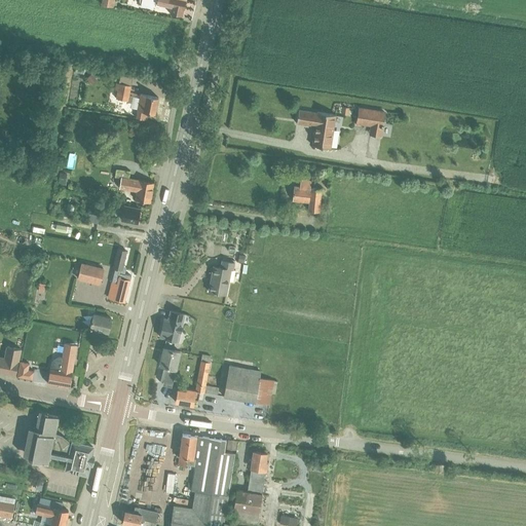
[(154,2),(171,6),(170,13),(181,15),(183,8),(184,9),(185,1),(181,0),(138,0),(138,1),(139,2),(140,3),(140,4),(140,5),(152,7),(154,2)]
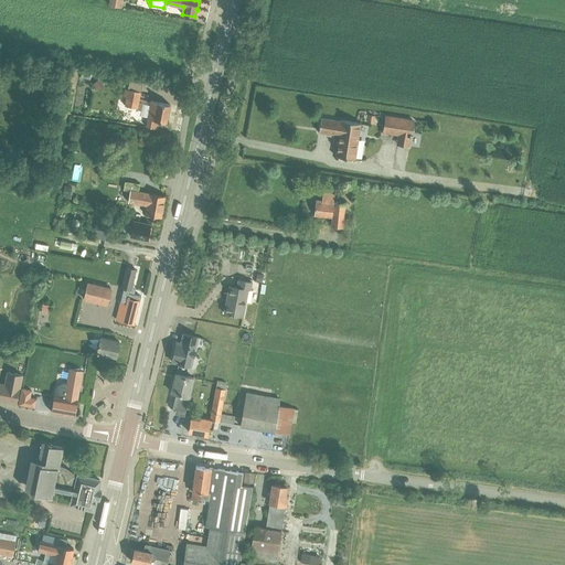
[(98,78),(93,83),(98,89),(104,84),(98,78)]
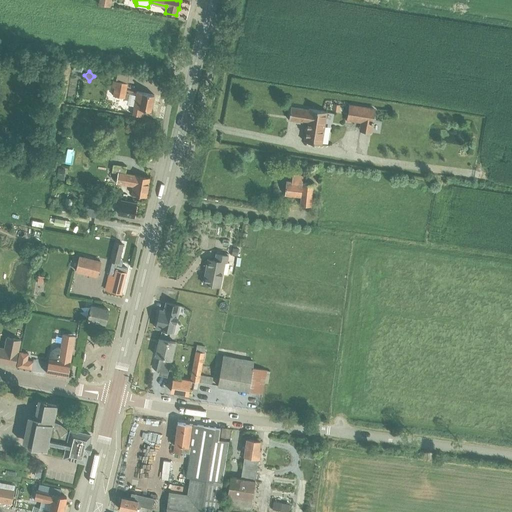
[(127,83),(115,81),(112,95),(124,98),(127,83)]
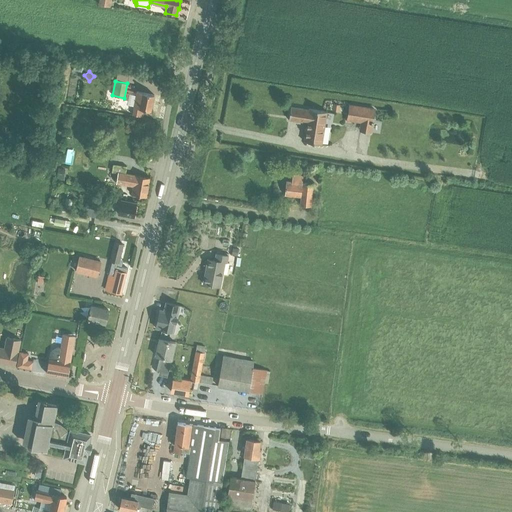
[(134,107),(132,114),(142,116),(143,109),(151,110),(154,95),(136,91),(133,107),(134,107)]
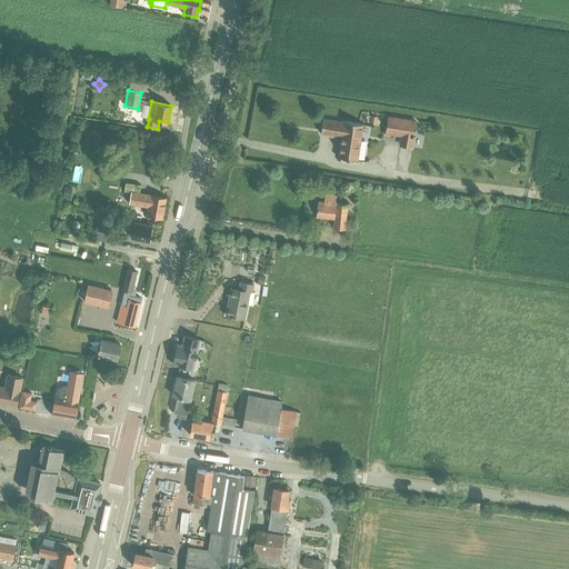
[(388,117),(386,132),(401,136),(413,137),(412,139),(415,139),(415,135),(413,133),(416,121),(388,117)]
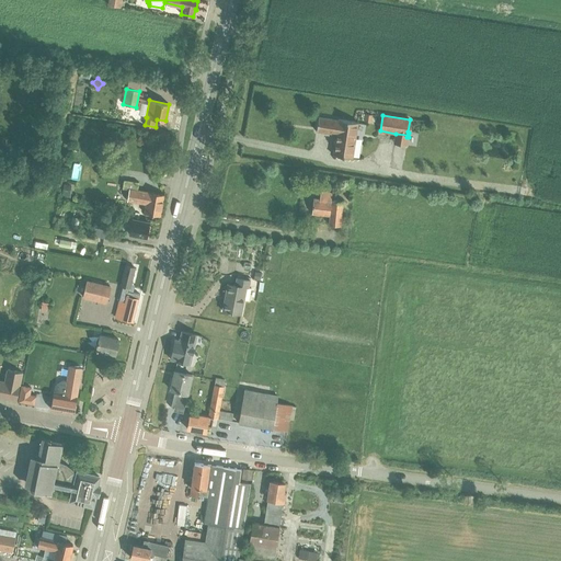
[(353,159),(358,124),(319,117),(317,132),(338,135),(334,156),(353,159)]
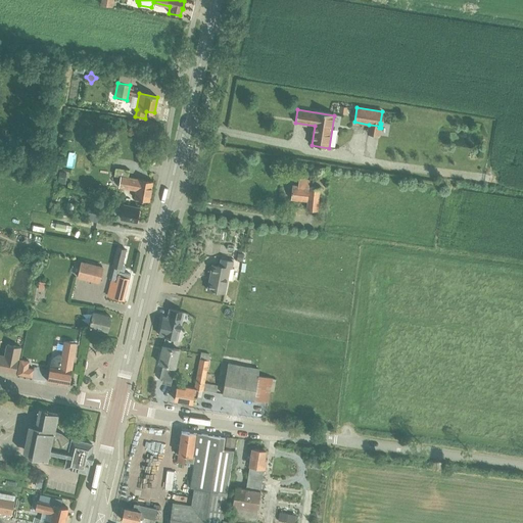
[(148,200),(152,181),(128,177),(129,171),(115,169),(114,175),(120,176),(119,187),(135,190),(134,197),(148,200)]
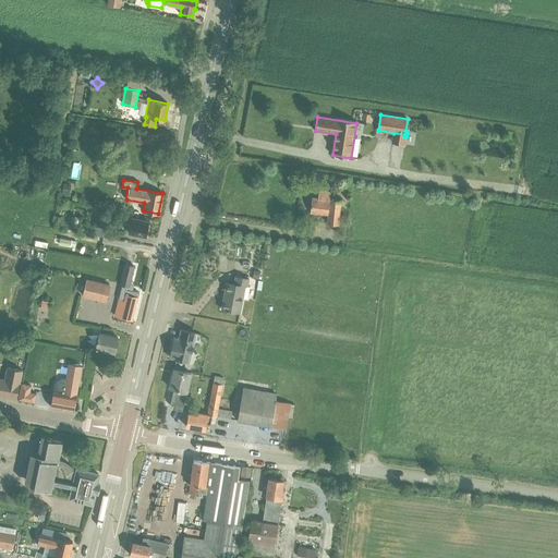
[(63,182),(61,194),(70,195),(71,183),(63,182)]
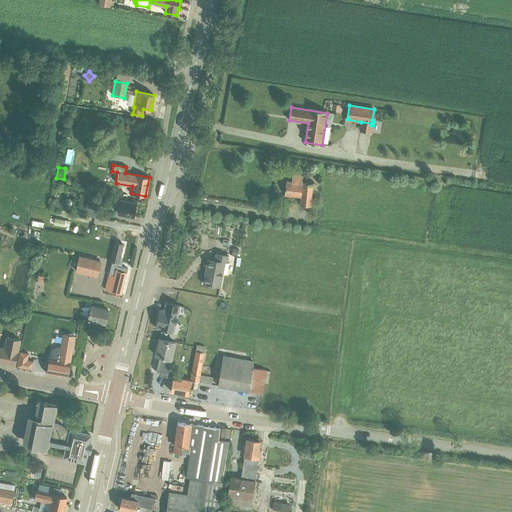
[(313,184),(302,182),(303,175),(293,173),(292,180),(286,180),(284,193),(300,195),(298,204),(309,206),(313,184)]
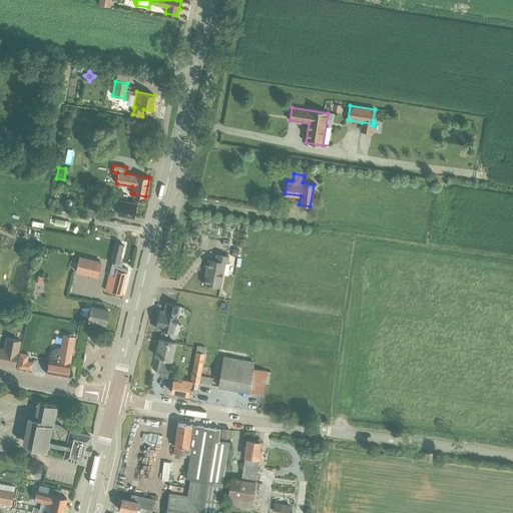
[(133,216),(136,203),(120,200),(121,198),(111,196),(109,203),(118,205),(117,212),(119,213),(119,215),(125,216),(125,214),(133,216)]
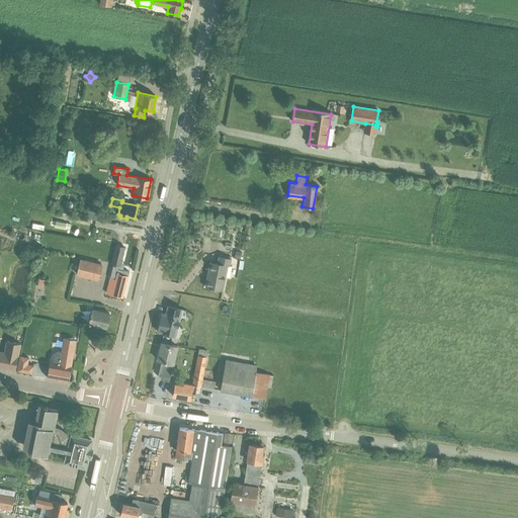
[(98,220),(100,211),(88,209),(86,218),(98,220)]
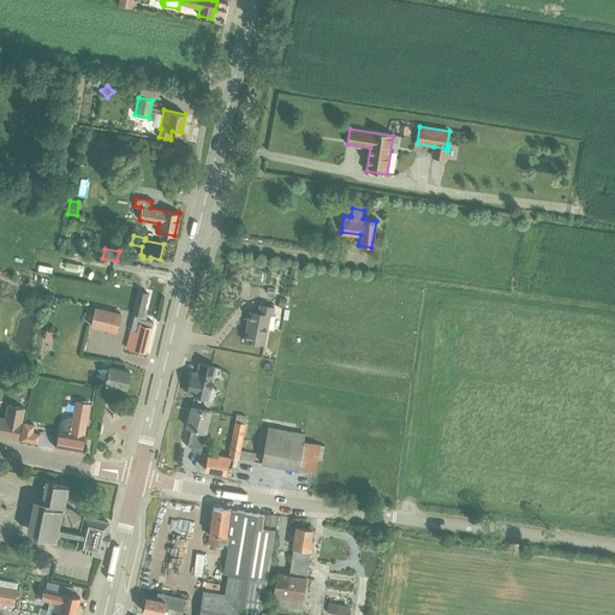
[(78,264),(66,262),(65,269),(77,272),(83,273),(84,266),(78,264)]
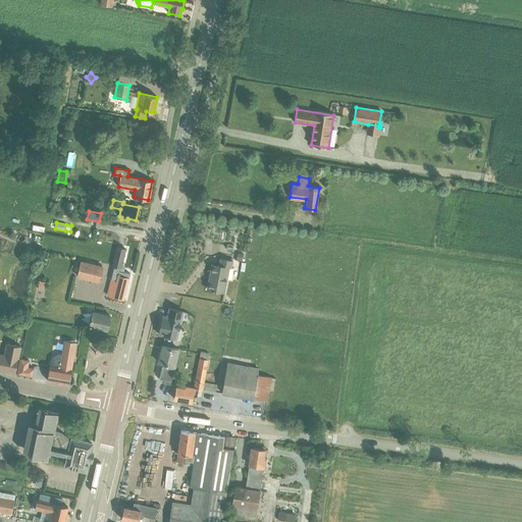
[(121,268),(125,249),(116,247),(112,265),(113,266),(119,267),(121,268)]
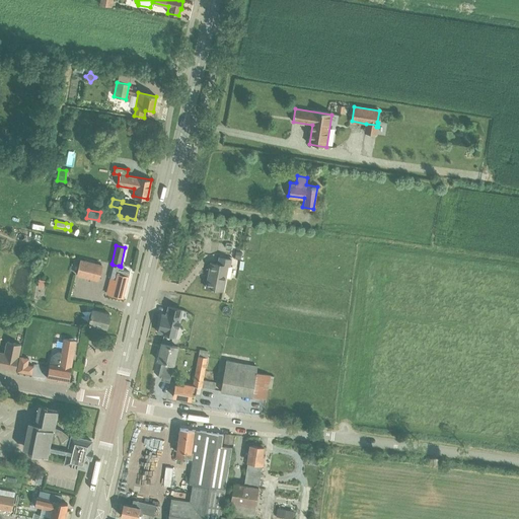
[(210,264),(205,287),(222,291),(225,277),(230,278),(232,267),(230,267),(231,260),(219,256),(217,265),(210,264)]
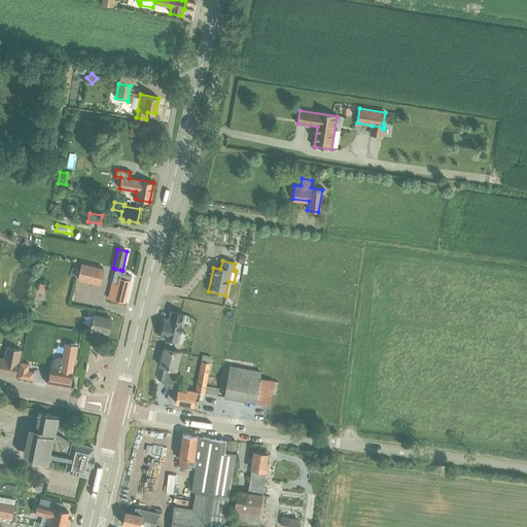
[(82,262),(78,279),(99,284),(103,268),(82,262)]
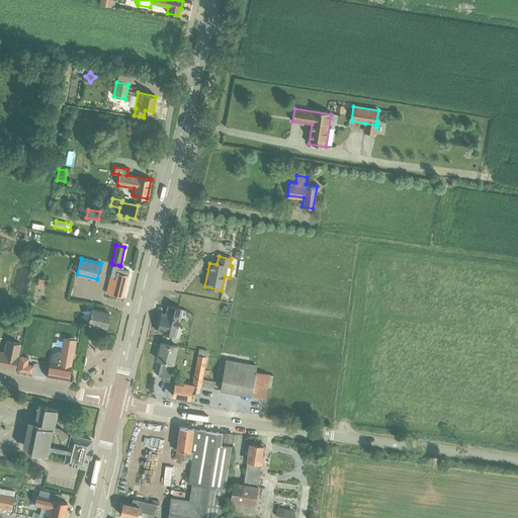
[(109,276),(105,292),(122,296),(128,271),(117,268),(118,265),(112,264),(109,276)]
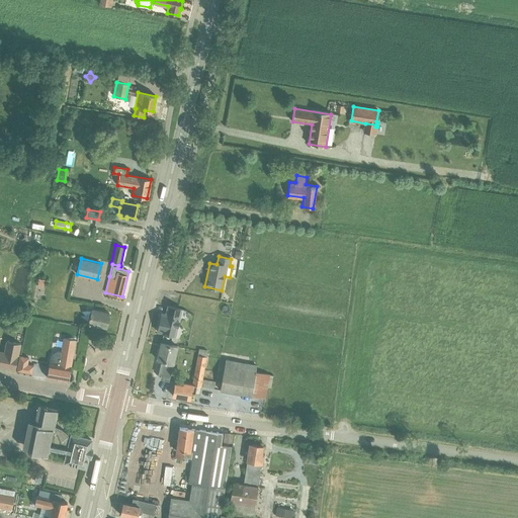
[(175,335),(181,310),(167,307),(166,315),(162,314),(158,331),(175,335)]
